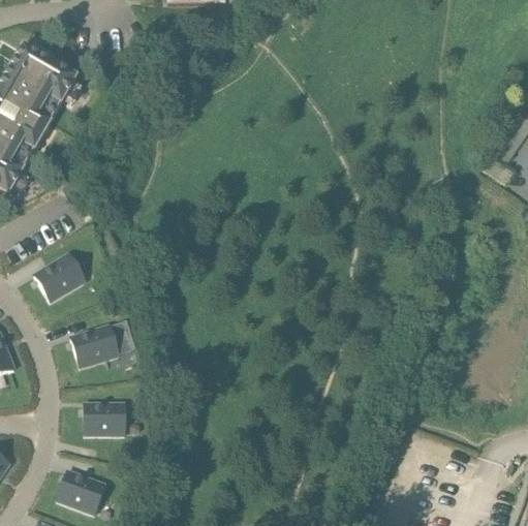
[(0,194),(6,197),(74,80),(21,48),(0,83),(0,194)]
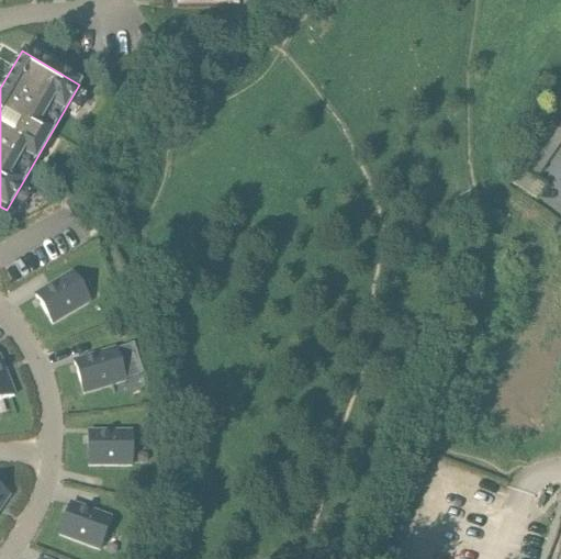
[(98,231),(94,224),(87,227),(90,234),(98,231)]
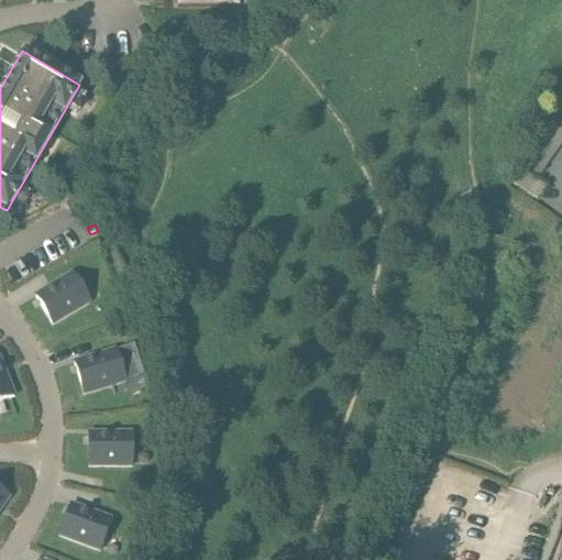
[(72,272),(50,285),(34,294),(51,322),(88,300),(72,272)]
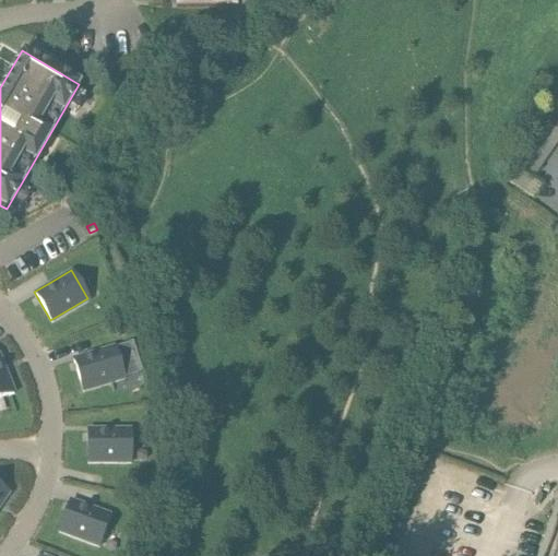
[(114,345),(72,358),(82,389),(123,377),(114,345)]
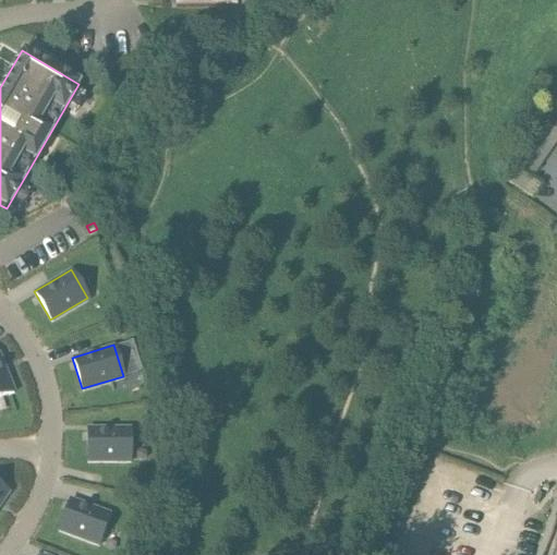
[(0,397),(13,391),(0,359),(0,397)]
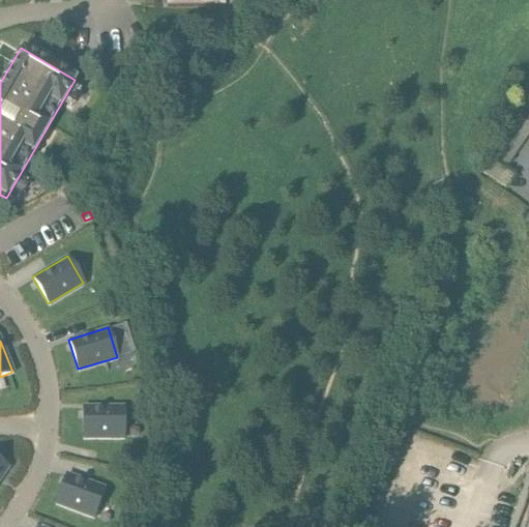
[(123,437),(123,406),(83,406),(83,437),(123,437)]
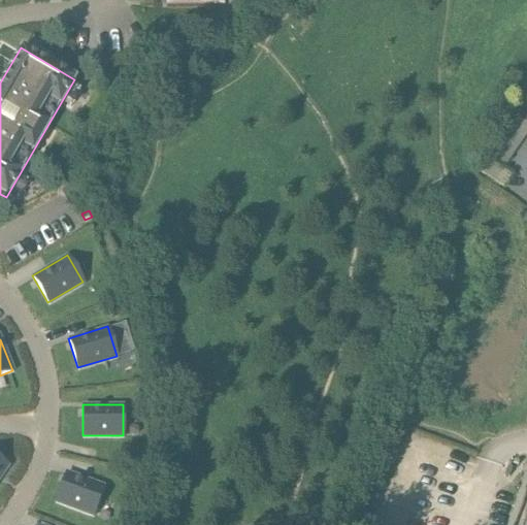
[(103,486),(89,480),(66,471),(55,500),(93,515),(103,486)]
